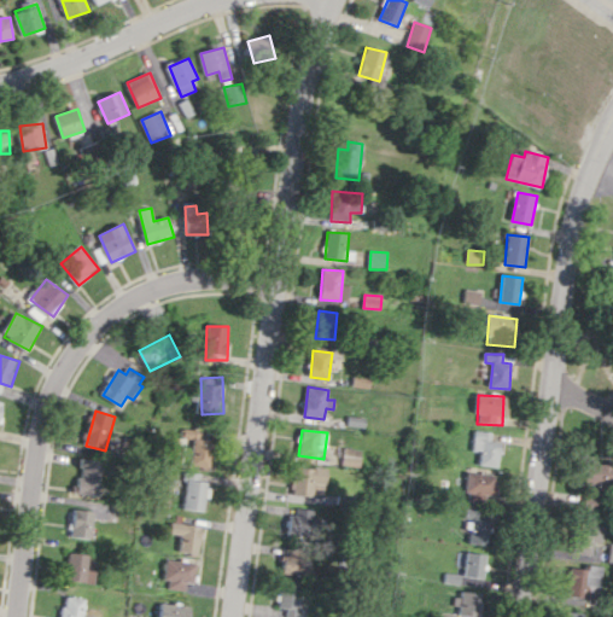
[(196,441),(194,467),(214,469),(215,432),(186,431),(186,441),(196,441)]
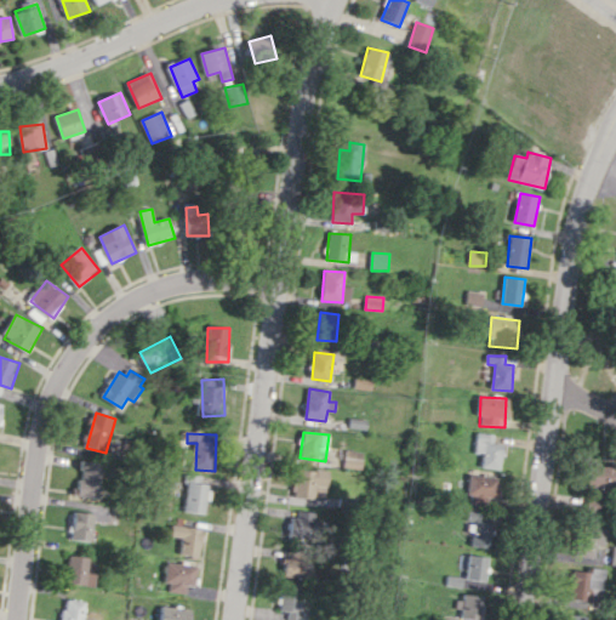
[(495,444),(496,434),(477,433),(475,454),(483,455),(483,468),(502,470),(503,444),(495,444)]
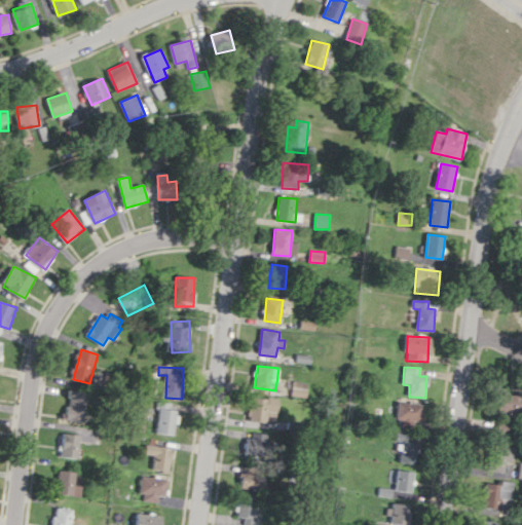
[(293,396),(306,397),(307,384),(294,382),(293,396)]
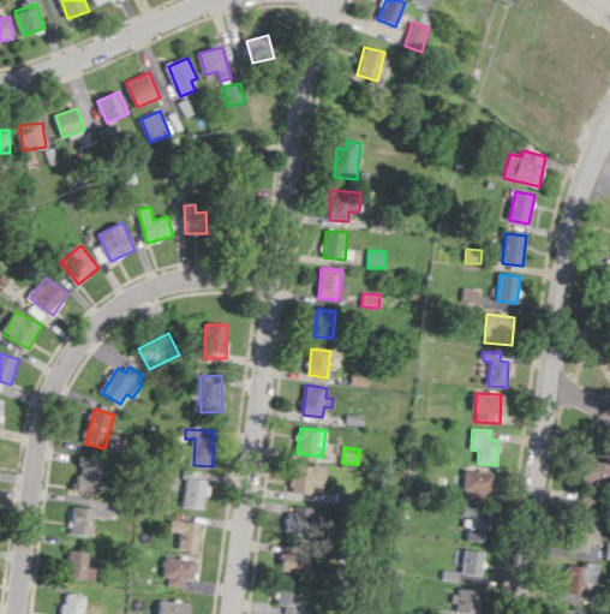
[(100,495),(106,460),(85,457),(79,492),(100,495)]
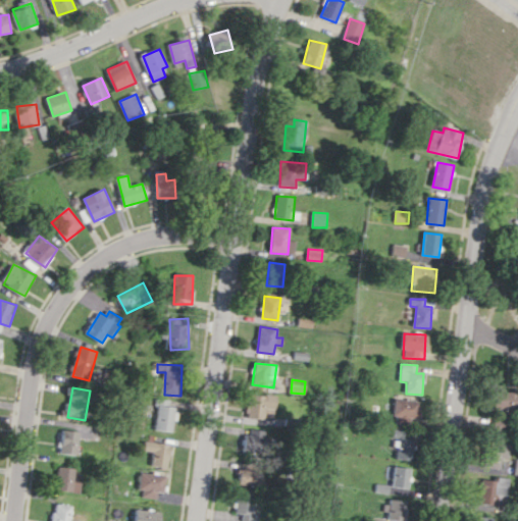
[(517,392),(497,392),(497,411),(517,411),(517,392)]
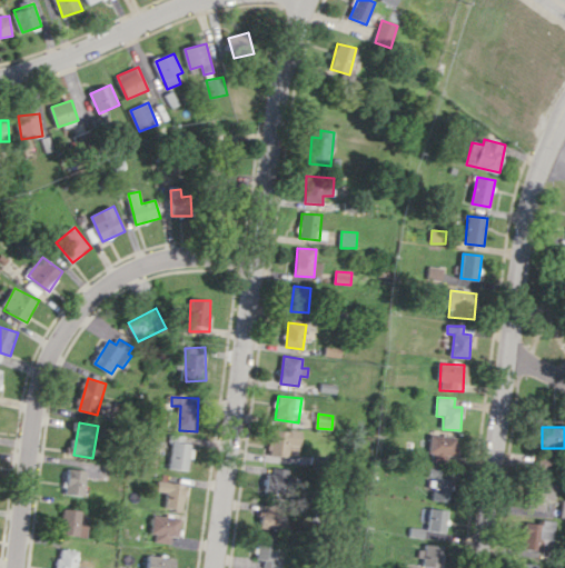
[(270,456),(288,457),(288,445),(301,446),(301,431),(273,430),(270,456)]
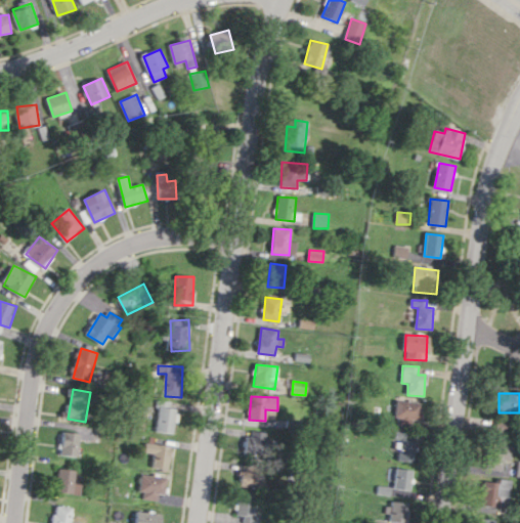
[(178,410),(172,410),(173,401),(160,401),(159,433),(177,433),(178,410)]
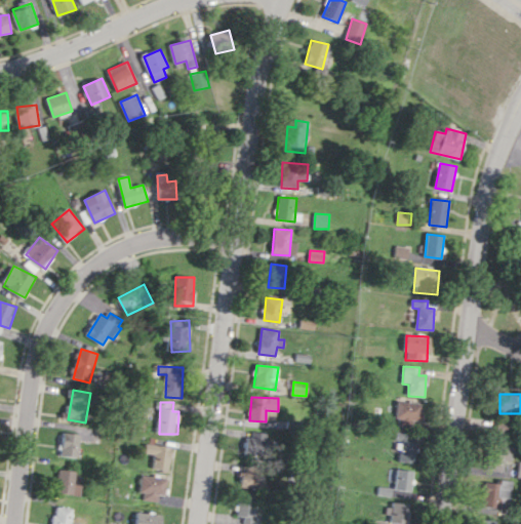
[(422,403),(398,402),(397,425),(421,426),(422,403)]
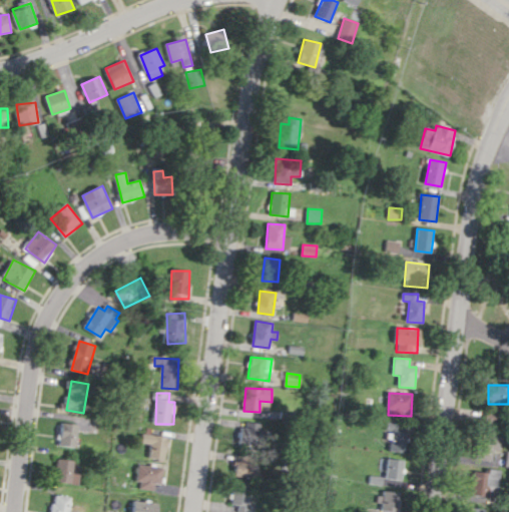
[(507,413),(488,413),(487,423),(507,424),(507,413)]
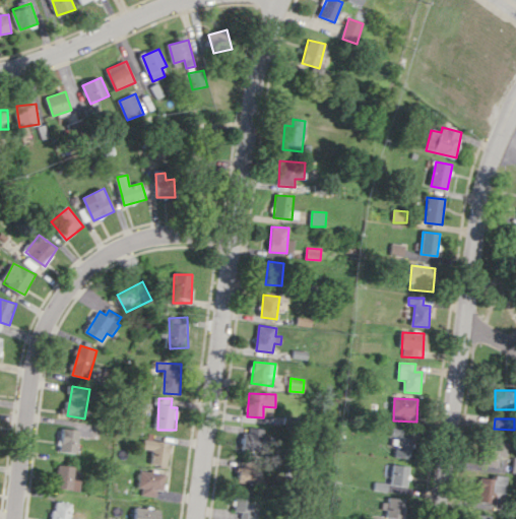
[(263,453),(265,429),(247,428),(245,452),(263,453)]
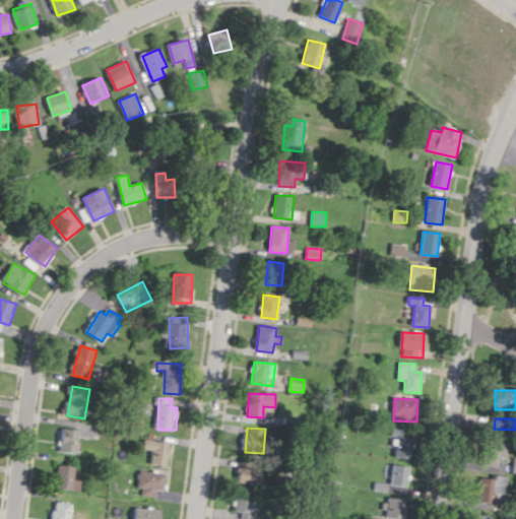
[(63,452),(79,454),(82,430),(65,429),(63,452)]
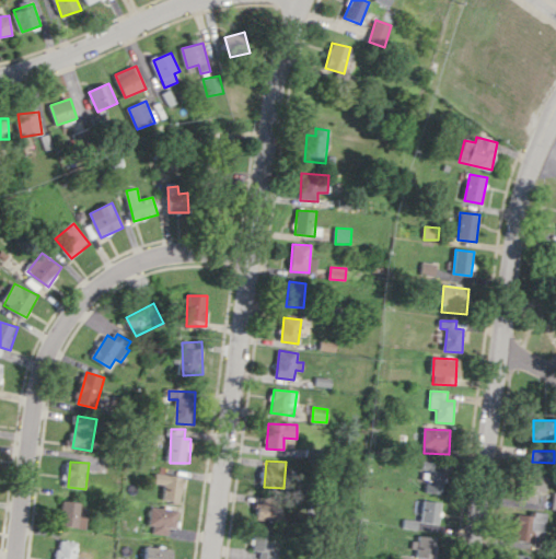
[(428,473),(428,493),(443,493),(446,466),(423,465),(423,473),(428,473)]
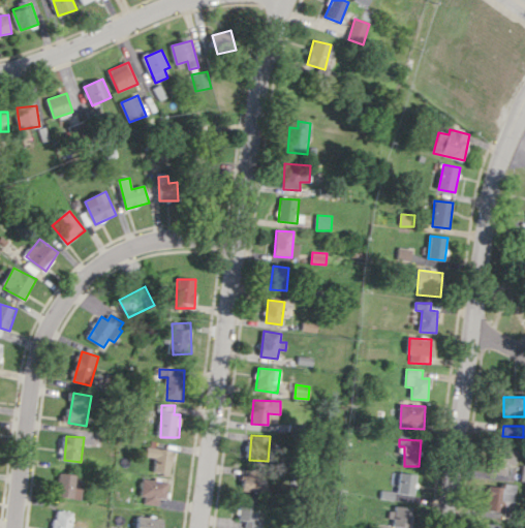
[(512,451),(513,442),(498,441),(497,474),(508,475),(510,464),(519,465),(520,451),(512,451)]
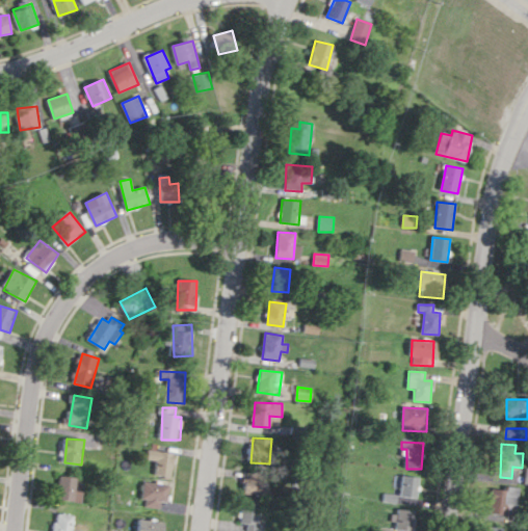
[(176,452),(150,451),(149,460),(158,460),(157,476),(175,477),(176,452)]
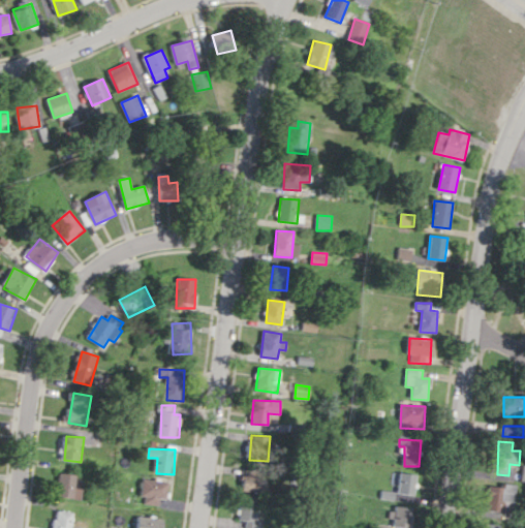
[(60,498),(84,499),(84,489),(78,488),(79,474),(61,473),(60,498)]
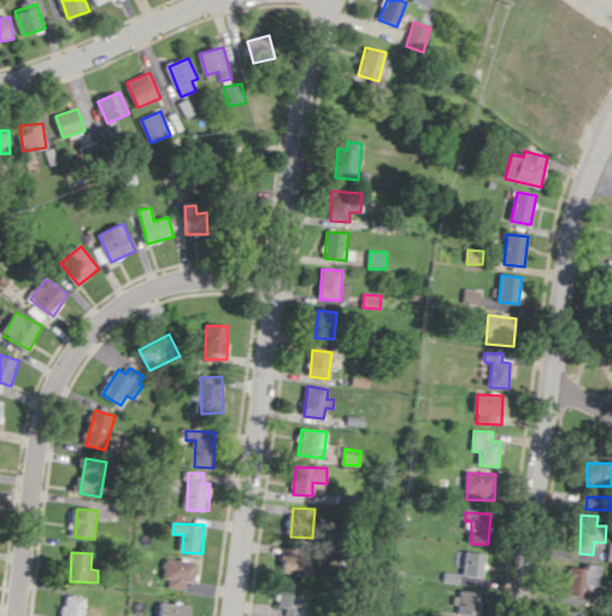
[(484,578),(486,555),(460,552),(459,564),(464,565),(463,576),(484,578)]
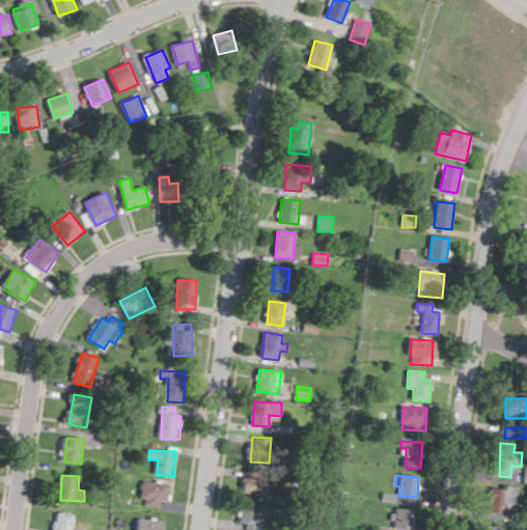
[(266,496),(267,478),(246,477),(245,494),(266,496)]
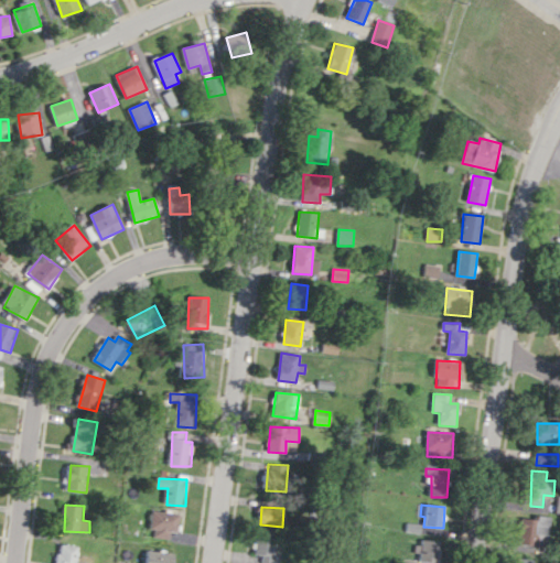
[(173,539),(173,532),(180,532),(182,513),(155,512),(153,538),(173,539)]
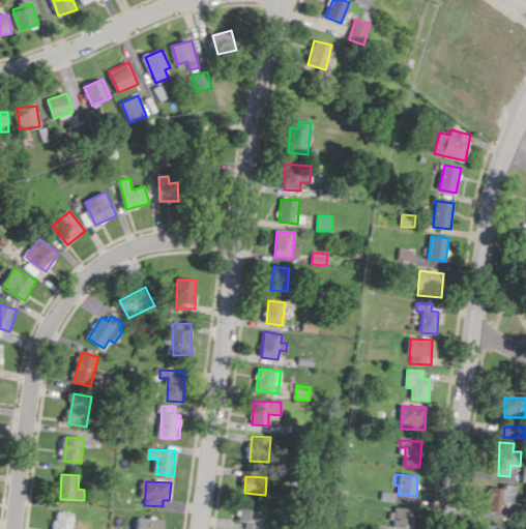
[(517,504),(518,486),(505,486),(505,488),(490,488),(489,512),(505,513),(505,503),(517,504)]
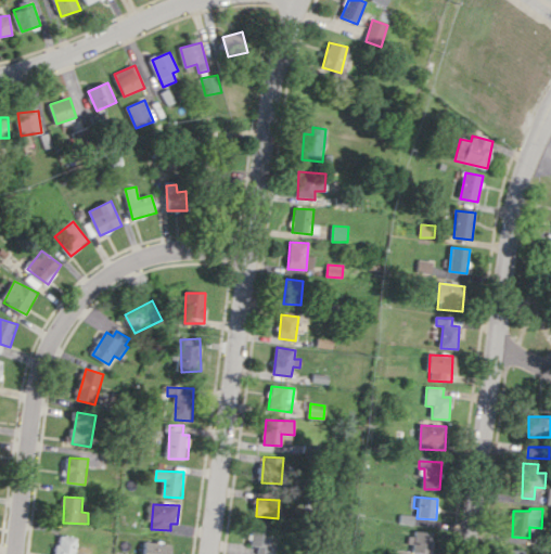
[(259,546),(259,553),(273,553),(276,544),(269,544),(270,525),(254,525),(253,546),(259,546)]
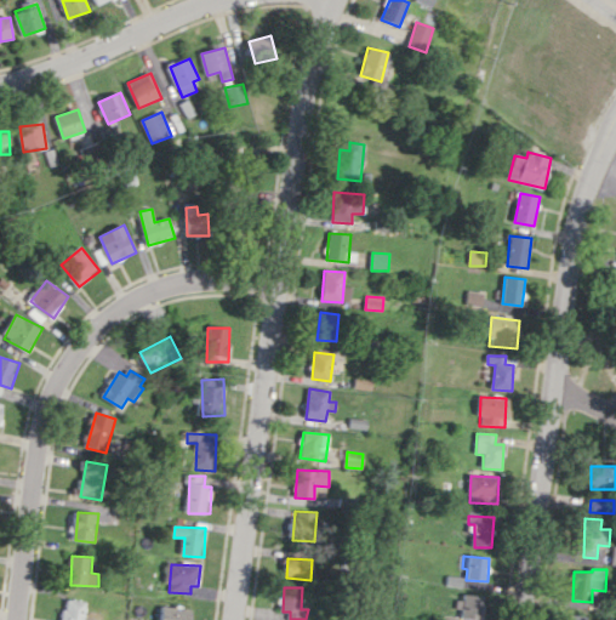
[(484,597),(461,595),(458,619),(482,619),(484,597)]
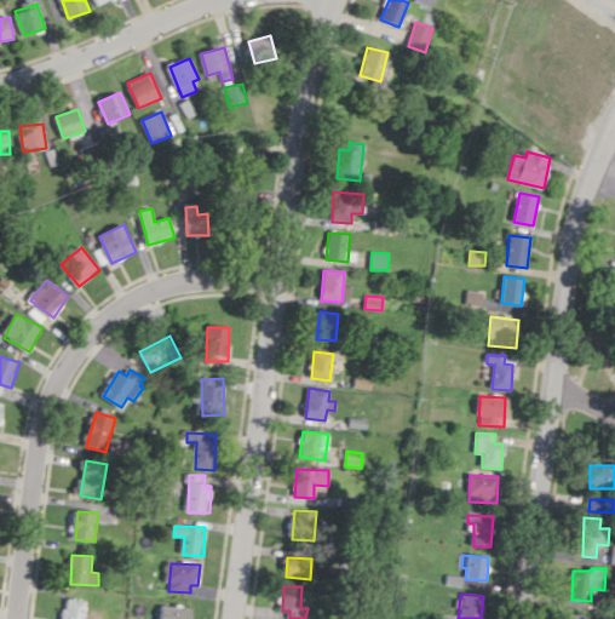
[(85,618),(88,601),(68,599),(64,618),(85,618)]
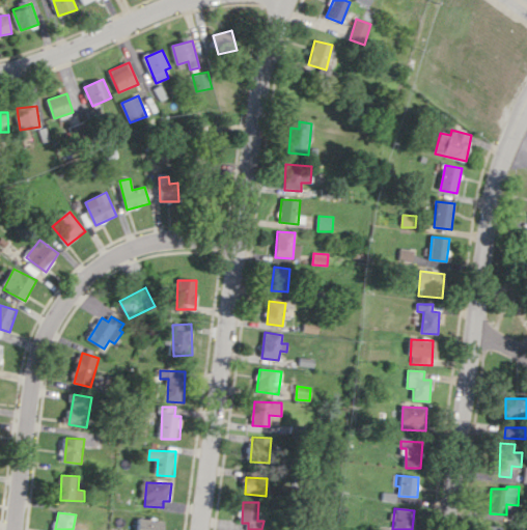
[(165,529),(166,521),(142,519),(140,529),(165,529)]
